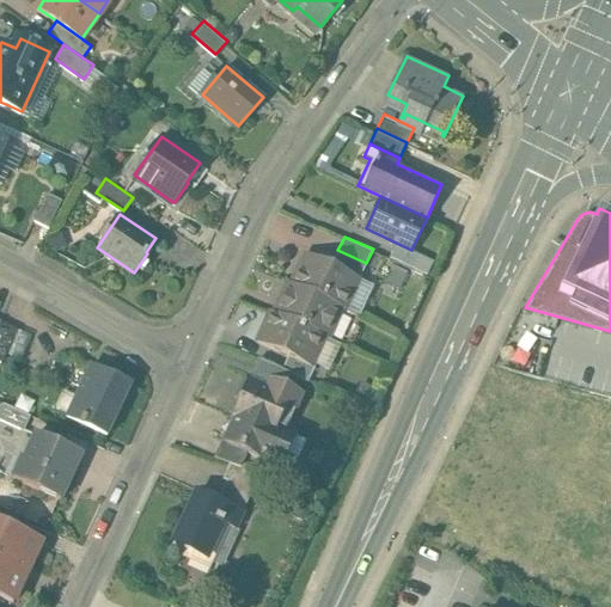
[(411,250),(396,243),(390,256),(411,265),(419,252),(411,250)]
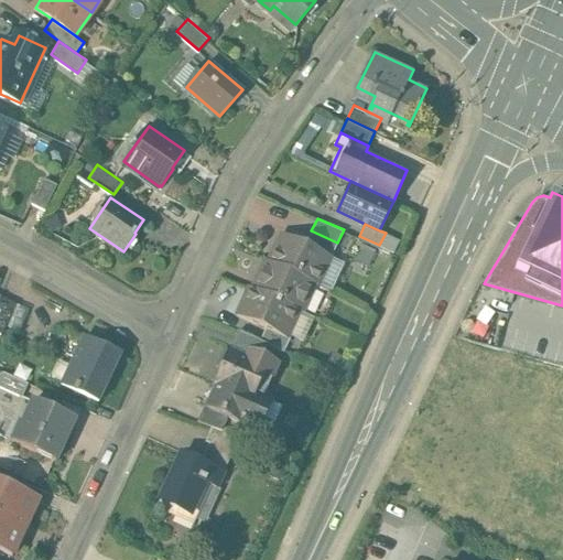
[(337,243),(311,230),(305,243),(331,255),(329,256),(332,256),(337,243)]
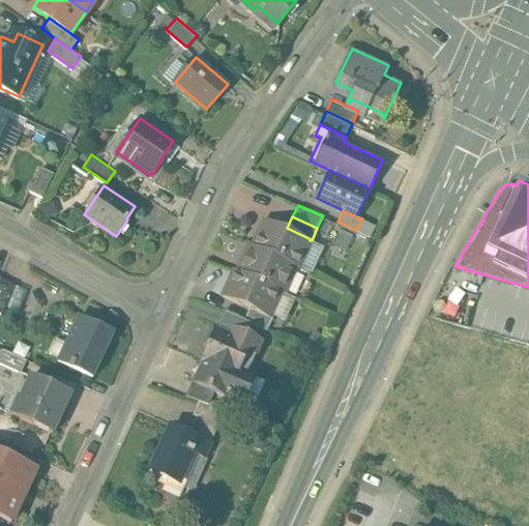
[(287,228),(265,218),(254,244),(295,264),(295,265),(298,266),(310,240),(311,239),(287,228)]
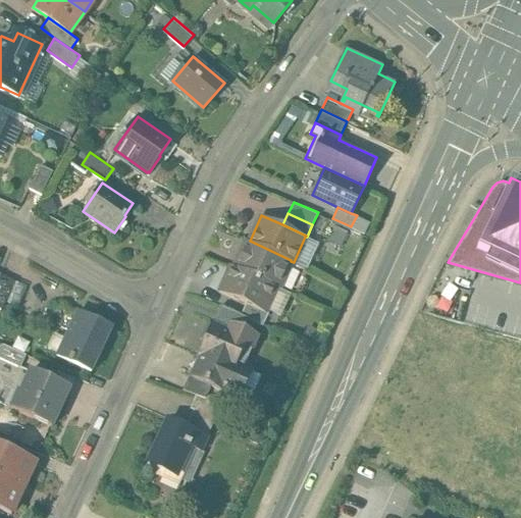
[(291,260),(250,241),(247,239),(236,265),(235,266),(276,285),(276,286),(278,287),(291,261),(291,260)]
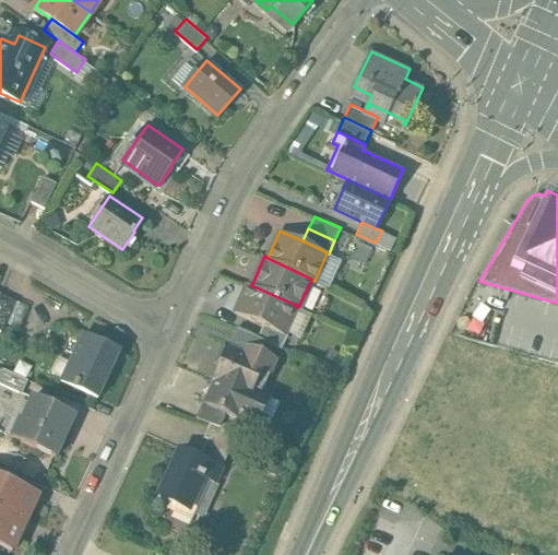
[(296,305),(251,285),(252,284),(249,283),(236,311),(263,323),(284,333),(284,332),(296,306),(296,305)]
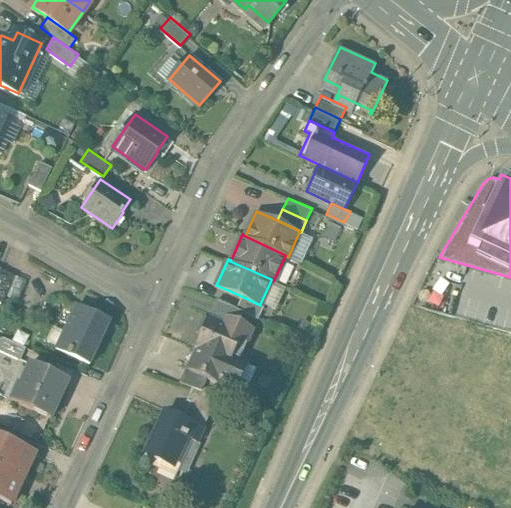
[(16,273),(2,267),(0,270),(0,295),(4,298),(16,273)]
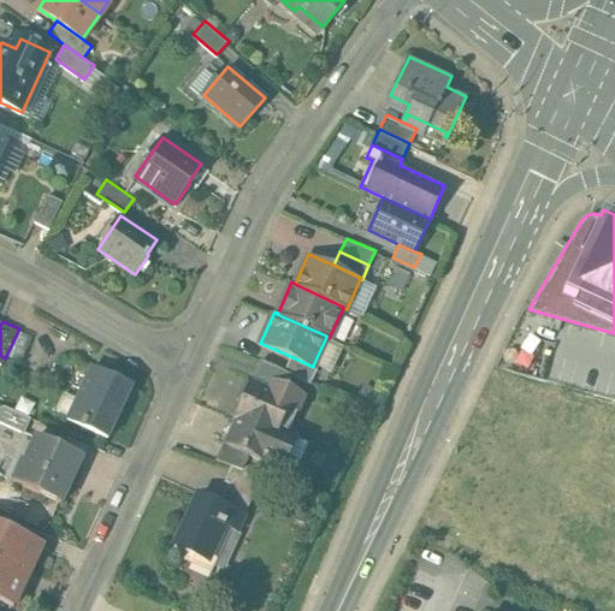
[(313,367),(290,356),(284,369),(293,374),(311,383),(318,367),(313,366),(313,367)]
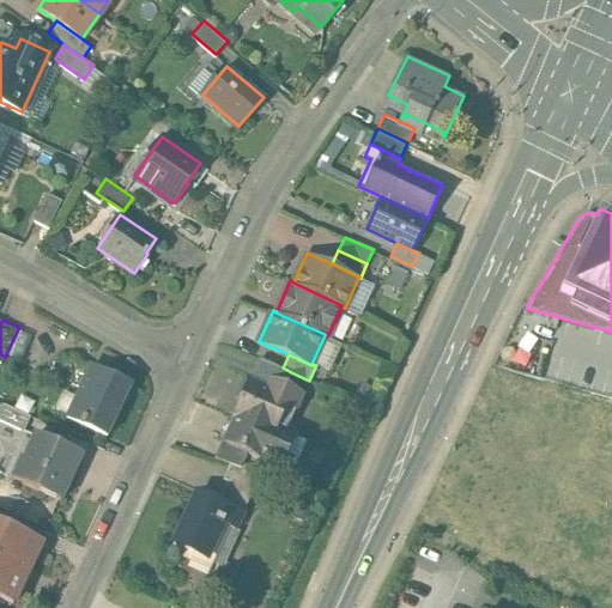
[(283,368),(261,358),(252,380),(249,380),(234,414),(254,424),(256,418),(277,427),(290,397),(282,394),(291,372),(283,368)]
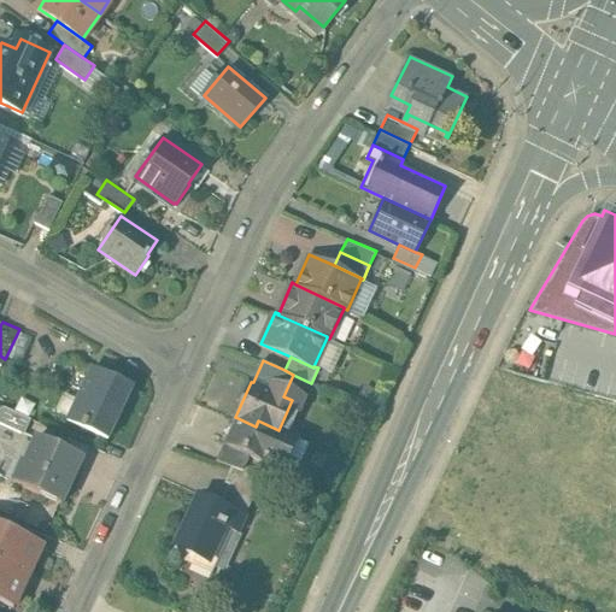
[(132,384),(93,368),(70,417),(109,435),(132,384)]
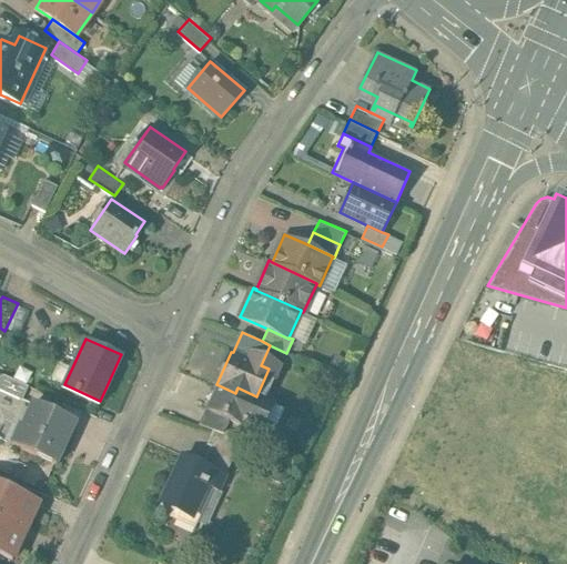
[(34,388),(9,375),(3,390),(28,401),(34,388)]
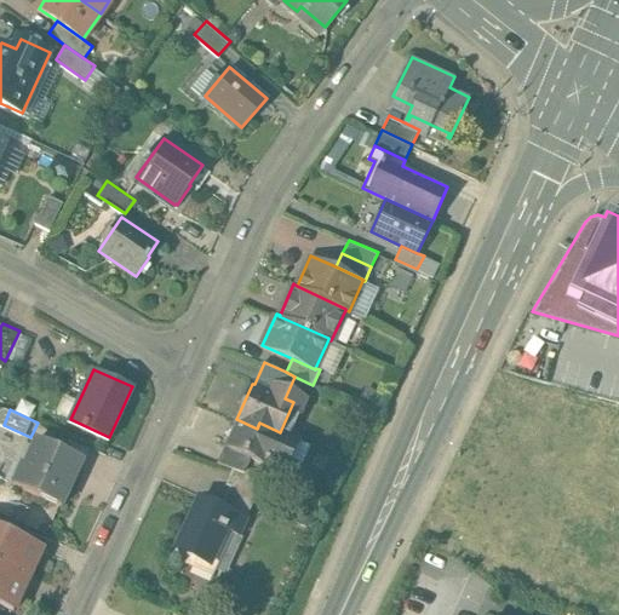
[(257,459),(287,473),(302,442),(280,432),(259,423),(257,429),(236,419),(225,444),(257,459)]
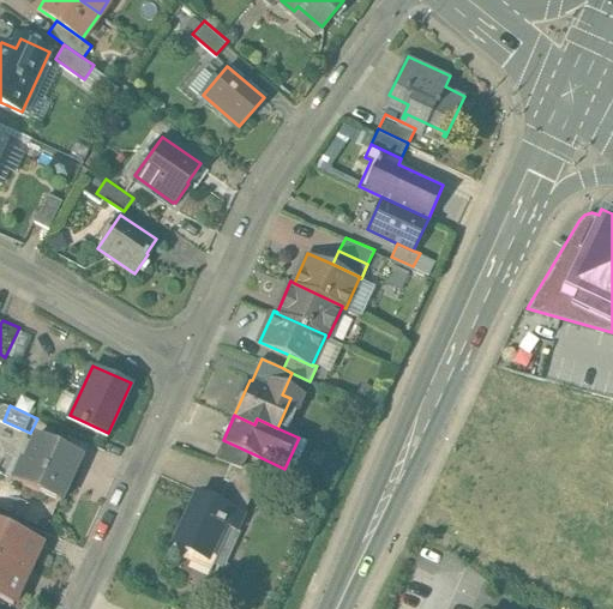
[(84,456),(37,434),(26,459),(22,457),(12,477),(62,501),(71,482),(72,482),(84,456)]
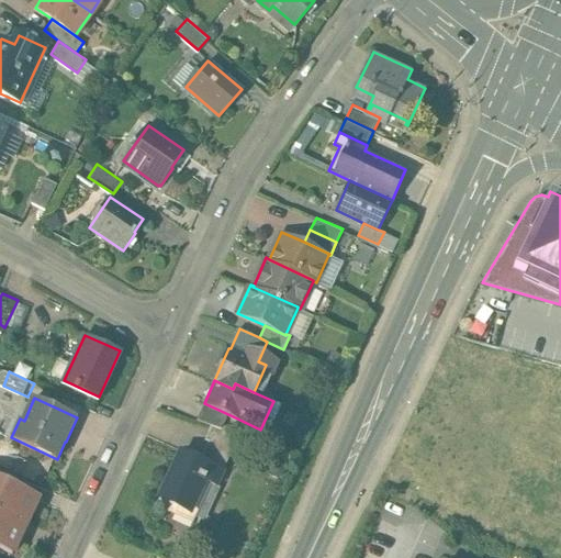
[(233,416),(204,403),(198,416),(215,424),(226,430),(233,416)]
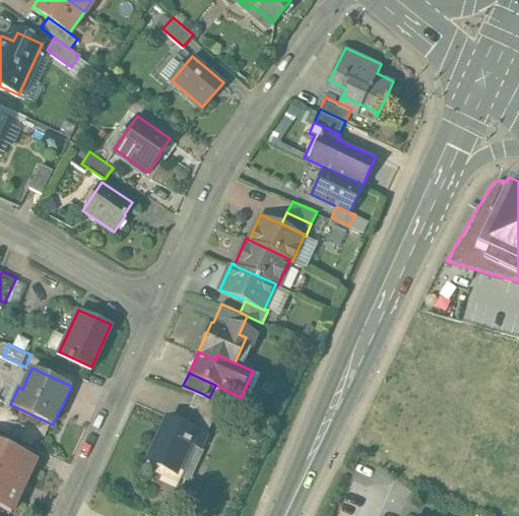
[(193,406),(214,416),(221,402),(209,397),(199,392),(193,406)]
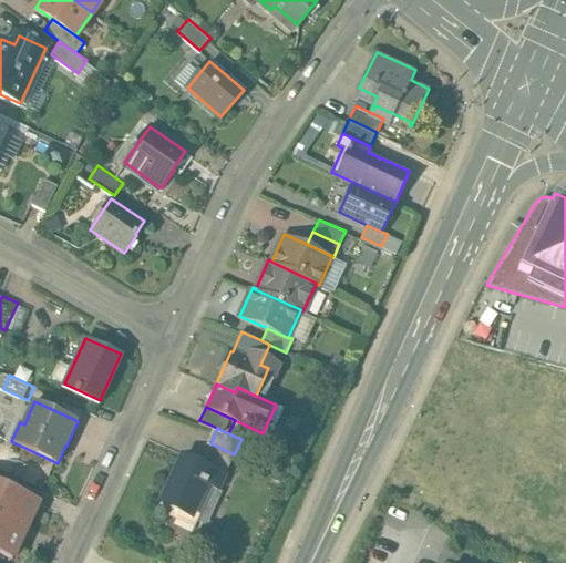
[(234,454),(211,443),(202,463),(225,473),(234,454)]
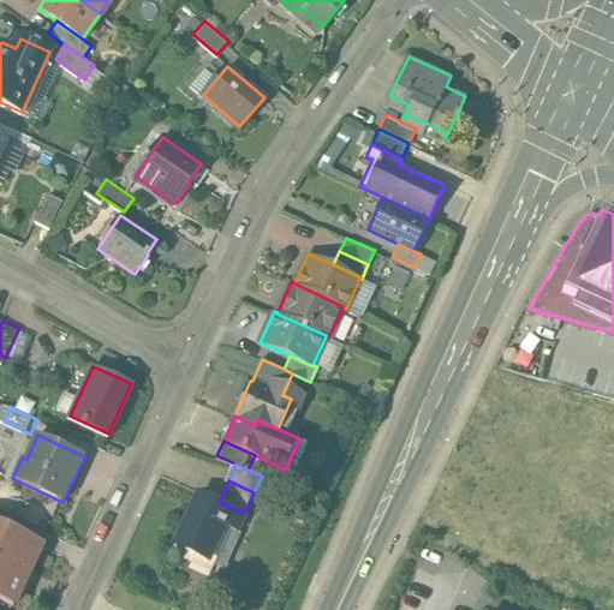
[(219,502),(198,492),(174,545),(220,566),(244,513),(219,502)]
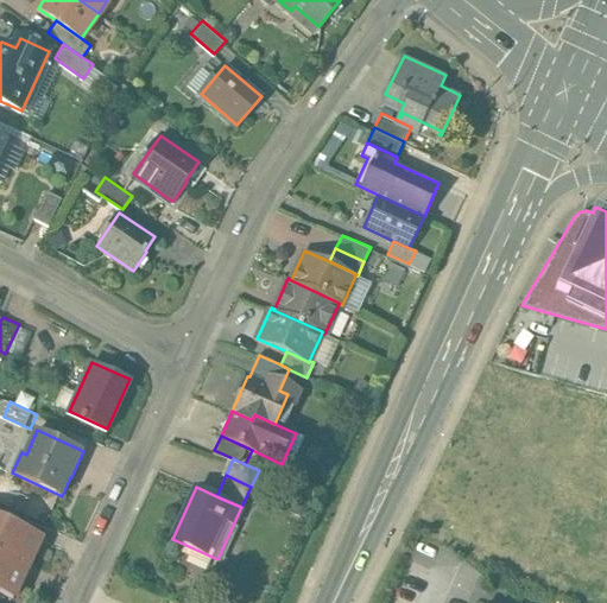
[(42,534),(0,514),(0,588),(14,595),(42,534)]
